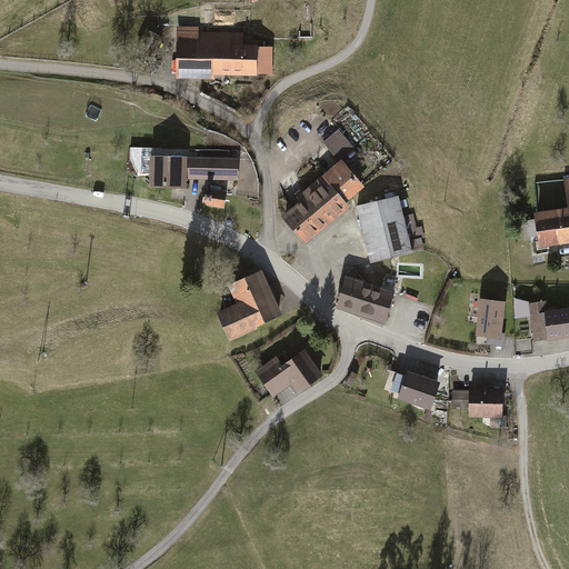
[(197,29),(180,29),(180,71),(269,73),(269,48),(242,47),(242,35),(197,33),(197,29)]
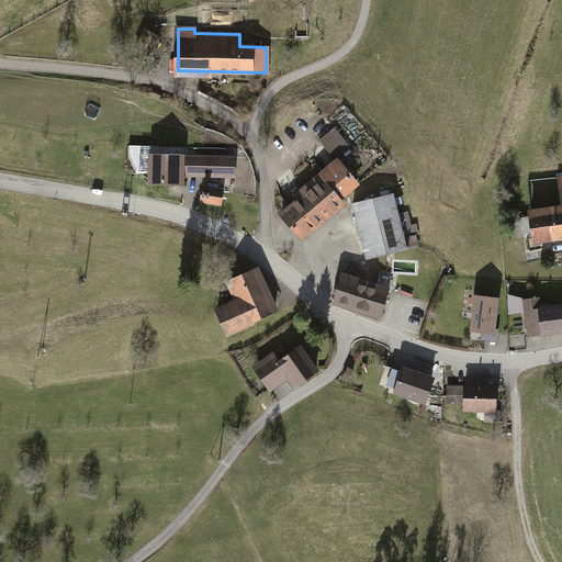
[(333,131),(318,142),(334,160),(348,149),(333,131)]
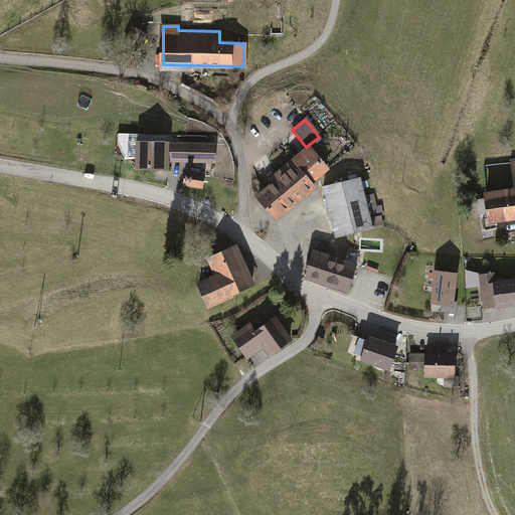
[(214,145),(134,142),(133,171),(167,173),(168,164),(213,166),(214,145)]
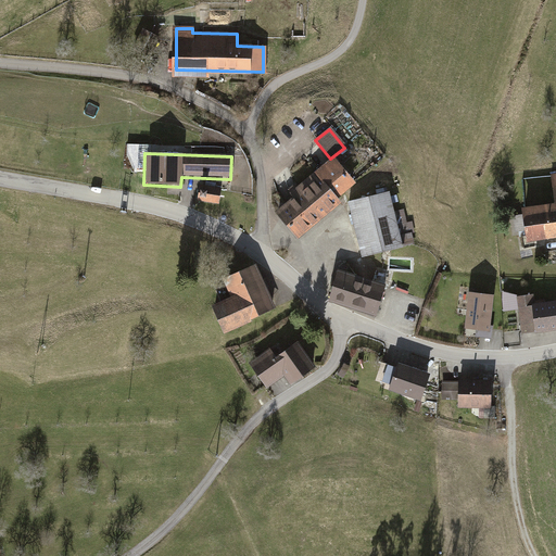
[(332,162),(272,213),(297,242),(339,206),(333,200),(352,185),(332,162)]
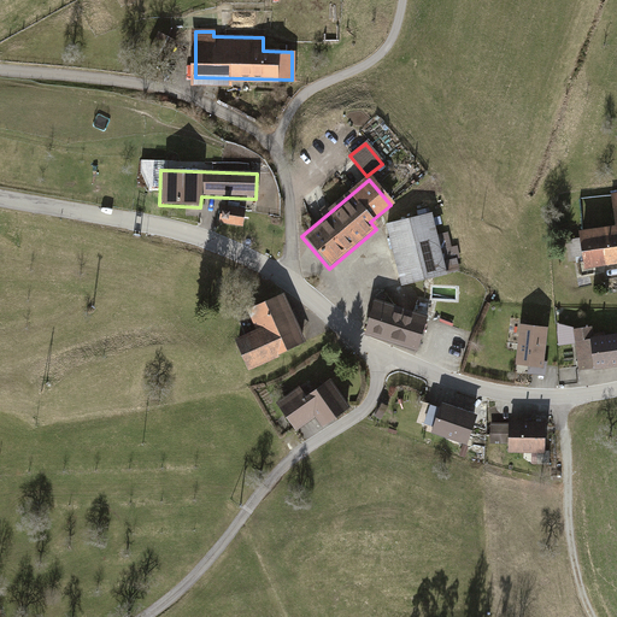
[(616,194),(610,197),(615,228),(576,233),(581,271),(616,266),(616,194)]
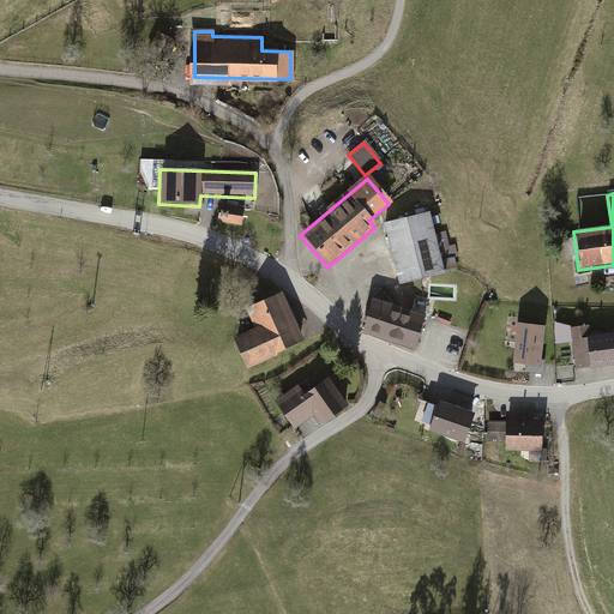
[(245,209),(221,205),(218,223),(241,227),(245,209)]
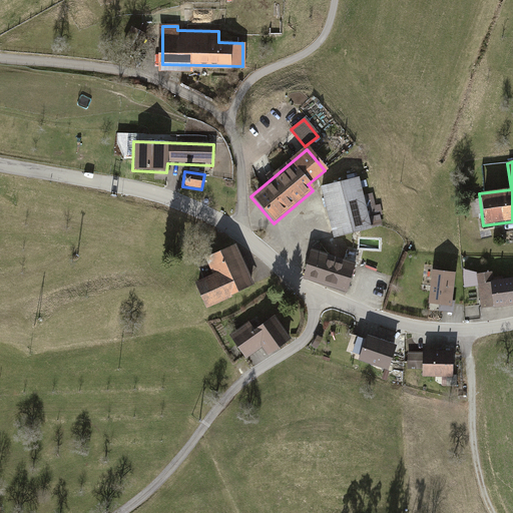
[(357,180),(320,188),(331,237),(367,229),(357,180)]
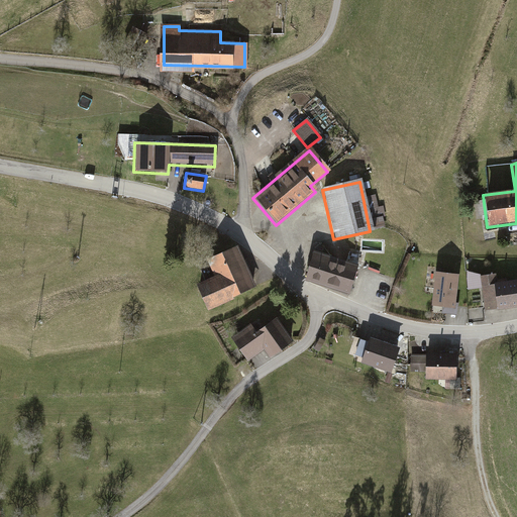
[(237,246),(205,262),(213,279),(195,288),(206,313),(256,290),(237,246)]
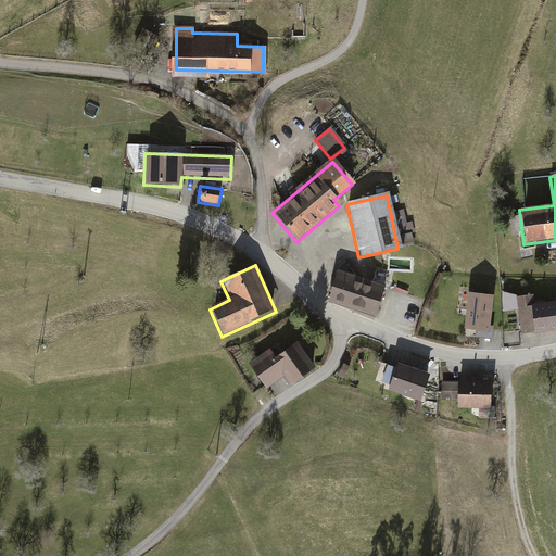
[(384,289),(338,273),(328,302),(374,318),(384,289)]
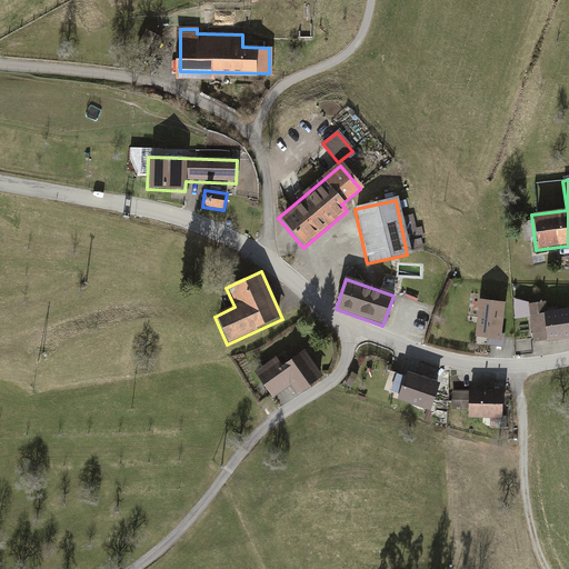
[(507,301),(481,299),(477,337),(502,339),(507,301)]
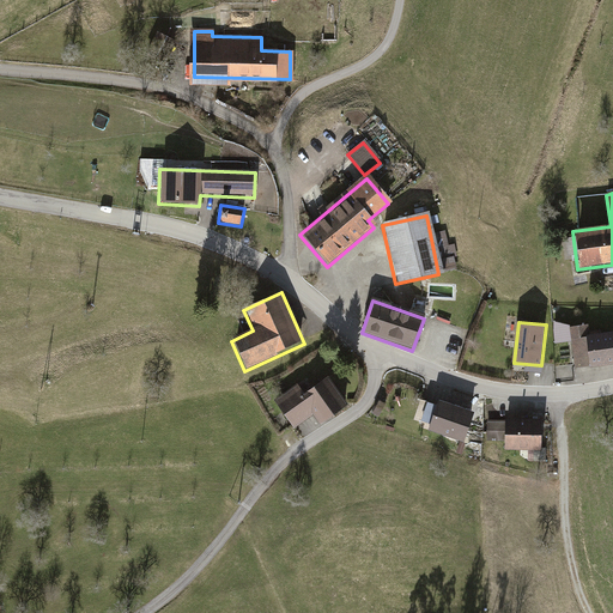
[(588,325),(570,327),(575,370),(612,365),(612,332),(589,334),(588,325)]
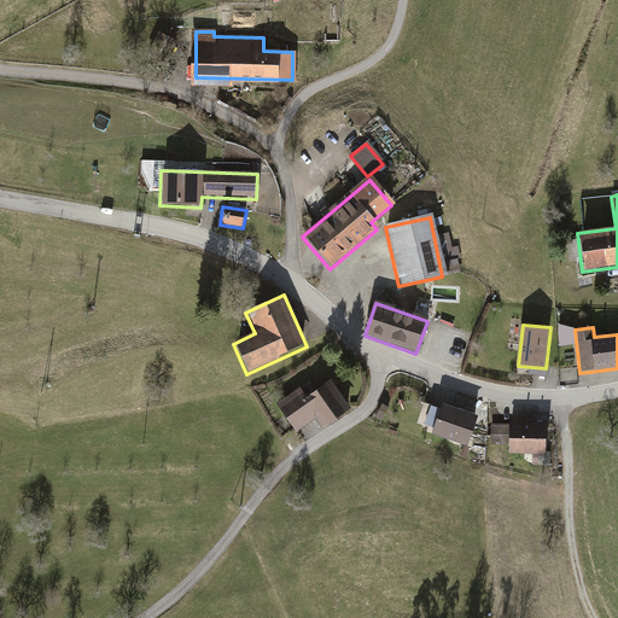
[(298,386),(274,403),(293,431),(295,433),(312,421),(320,433),(349,413),(327,383),(305,397),(298,386)]
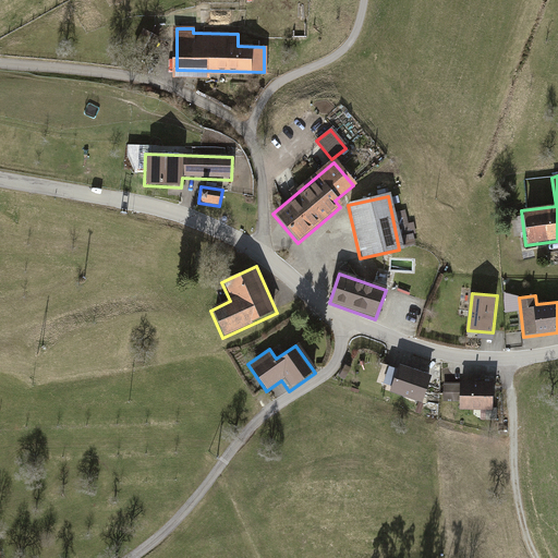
[(429,376),(401,366),(400,370),(390,366),(385,383),(395,386),(393,389),(422,399),(429,376)]
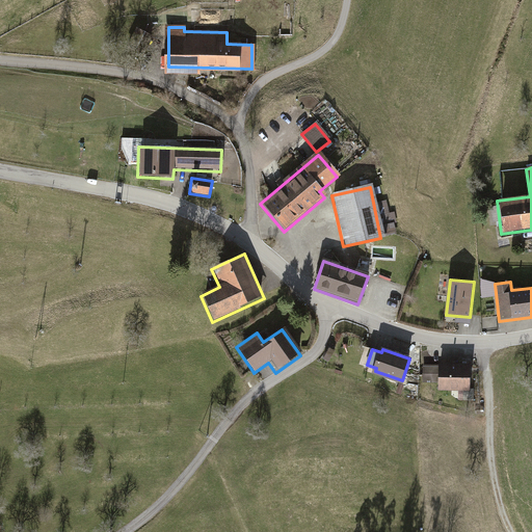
[(469,365),(441,365),(441,370),(441,381),(441,388),(469,389),(469,365)]
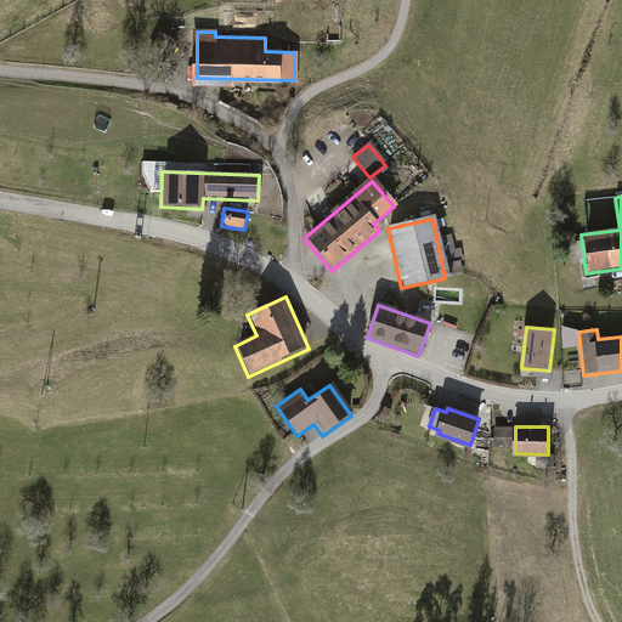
[(515,446),(515,433),(496,433),(496,439),(496,446),(515,446)]
